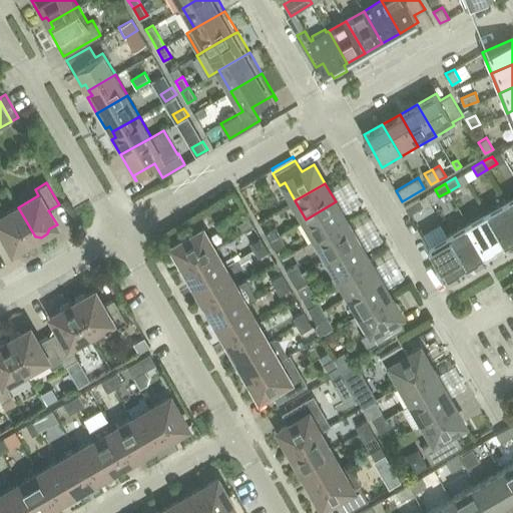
[(420,198),(405,206),(410,214),(424,205),(420,198)]
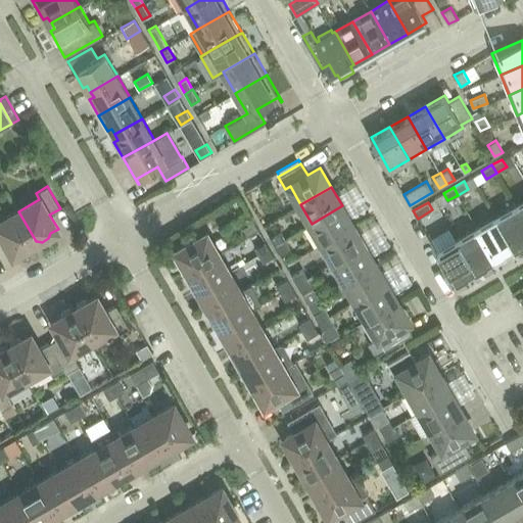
[(342,205),(312,224),(323,242),(353,225),(342,205)]
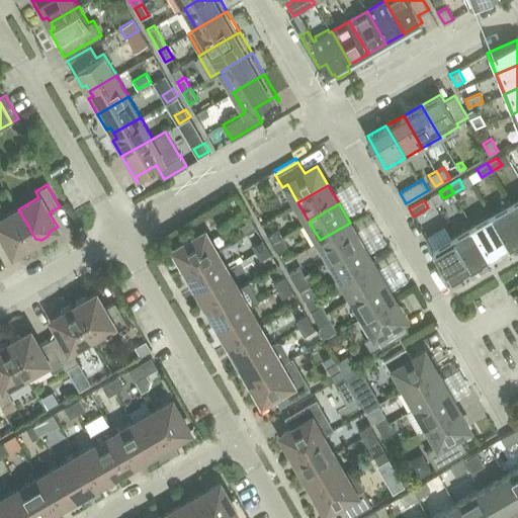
[(517,217),(510,203),(492,214),(510,246),(517,241),(517,217)]
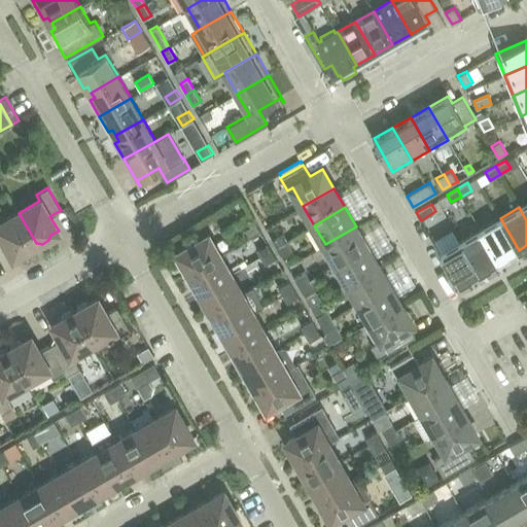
[(35,244),(36,243),(19,213),(0,222),(0,244),(5,242),(13,256),(22,251),(27,253),(33,249),(35,244)]
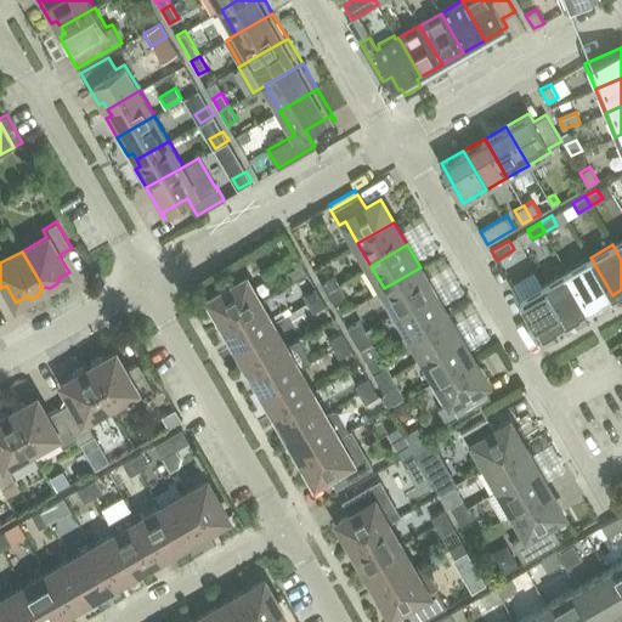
[(612,295),(591,258),(567,271),(589,309),(603,301),(601,300),(610,295),(610,297),(612,295)]
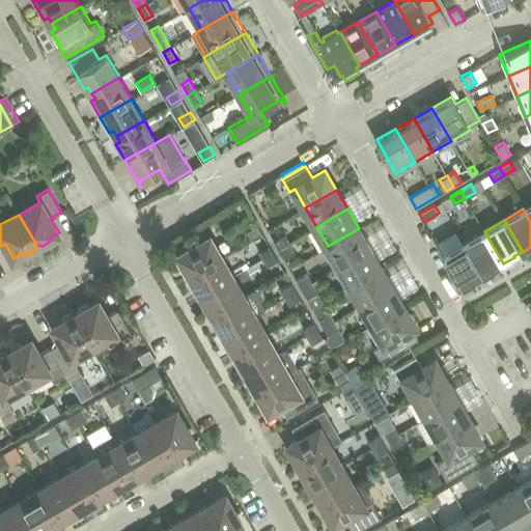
[(258,225),(247,231),(252,239),(262,232),(258,225)]
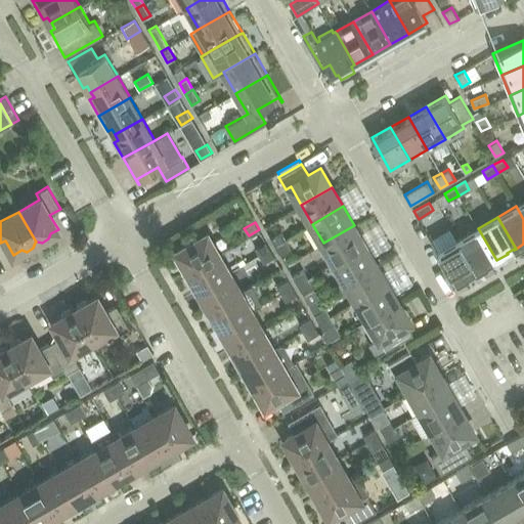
[(335,262),(364,245),(354,225),(323,243),(335,262)]
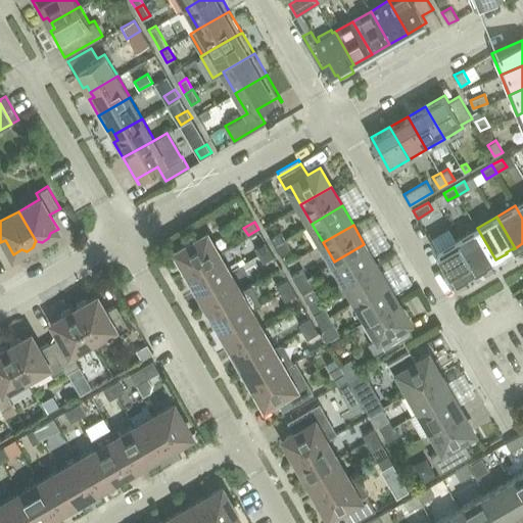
[(495,259),(477,228),(458,238),(476,271),(487,265),(487,263),(493,259),(494,260),(495,259)]
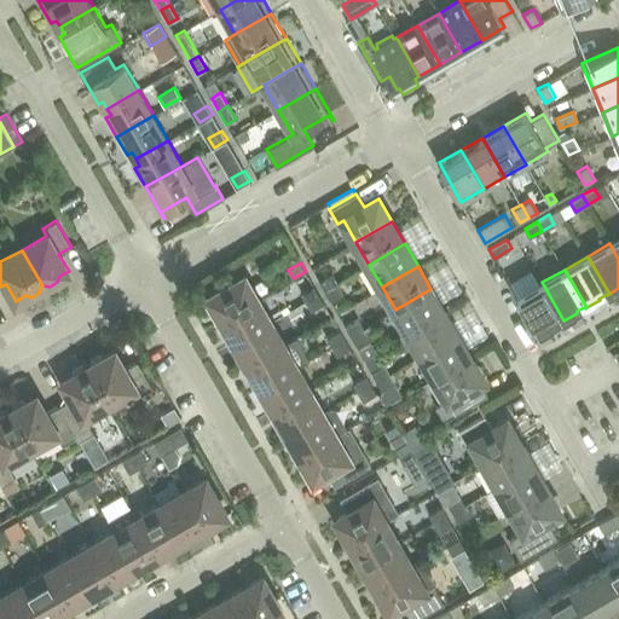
[(325,290),(337,283),(333,275),(320,282),(325,290)]
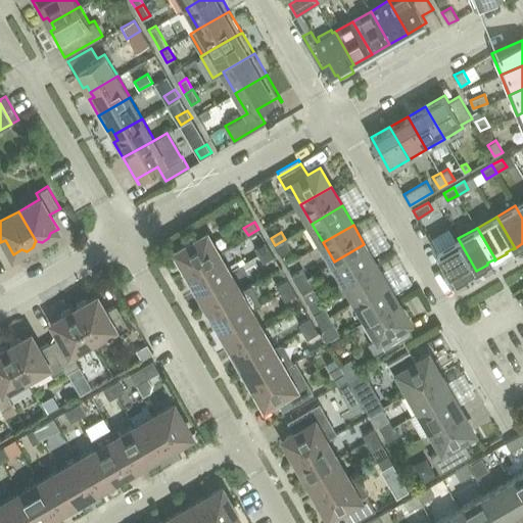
[(187,270),(218,252),(206,233),(176,250),(187,270)]
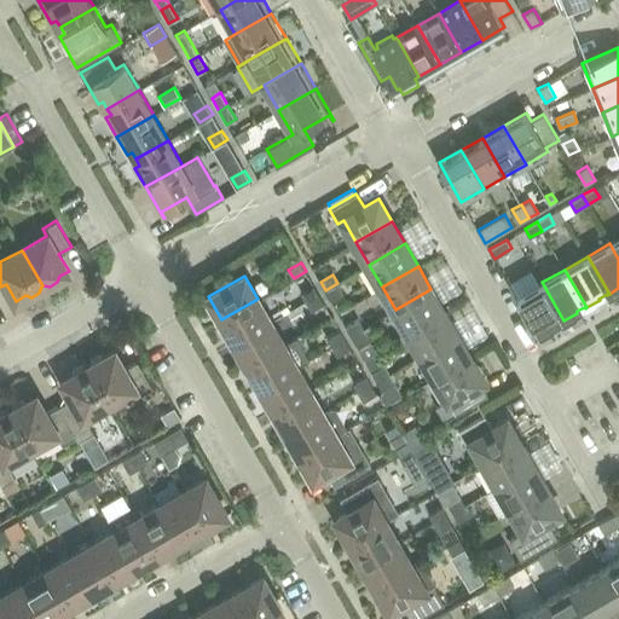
[(563,320),(542,282),(518,296),(541,334),(555,325),(554,324),(561,320),(562,322),(563,320)]
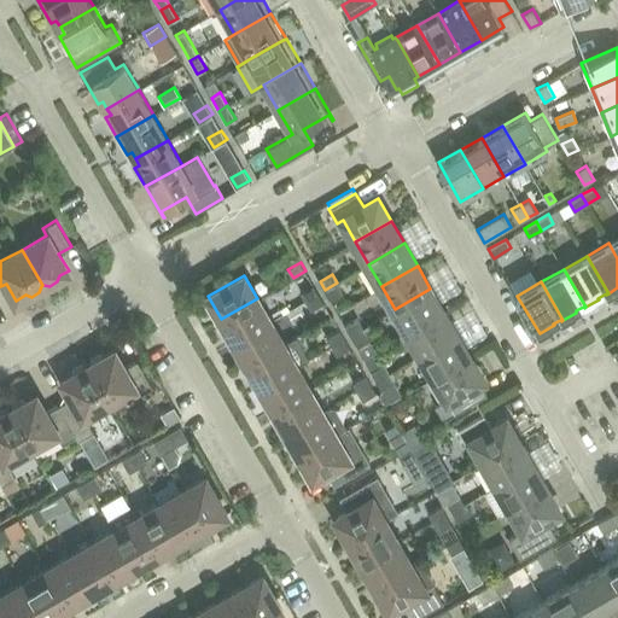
[(337,283),(325,290),(330,298),(343,291),(337,283)]
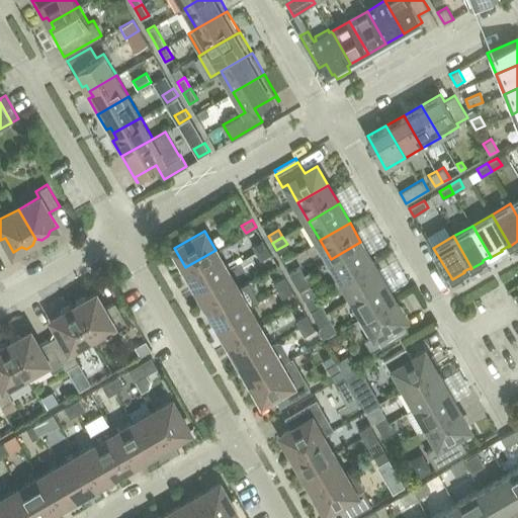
[(256,252),(267,246),(263,239),(252,245),(256,252)]
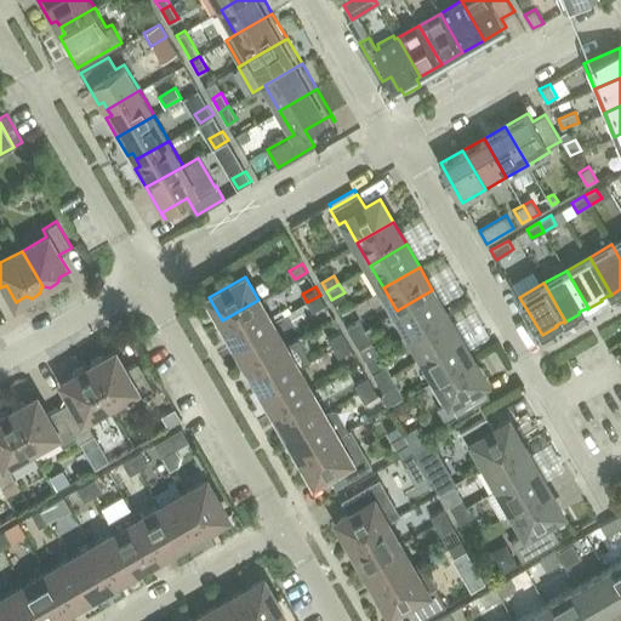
[(410,334),(445,312),(432,290),(397,311),(410,334)]
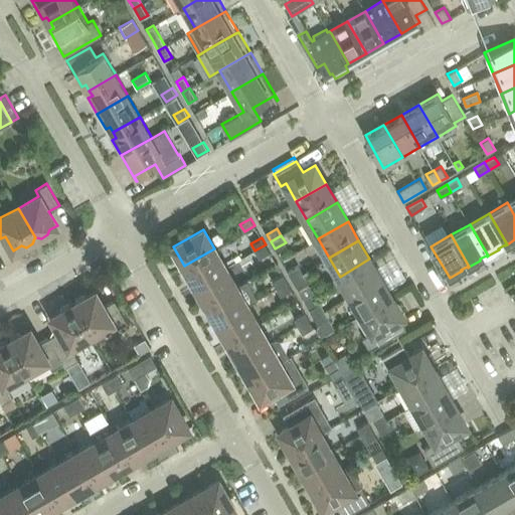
[(266,244),(254,250),(260,258),(270,251),(266,244)]
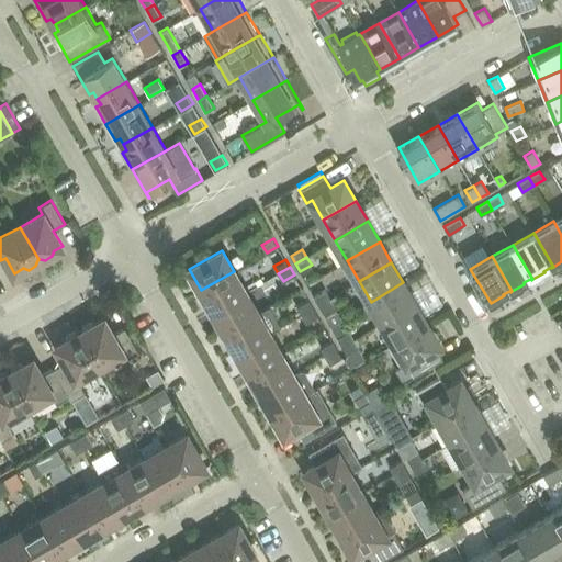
[(213,311),(246,292),(234,271),(201,290),(213,311)]
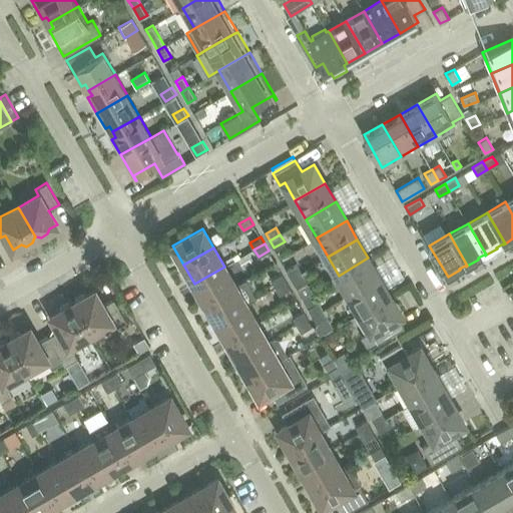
[(349,294),(379,277),(368,258),(339,276),(349,294)]
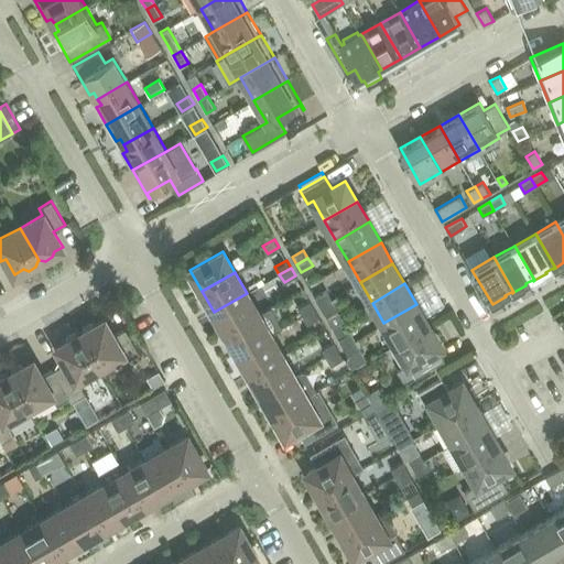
[(321,305),(332,299),(327,291),(315,297),(321,305)]
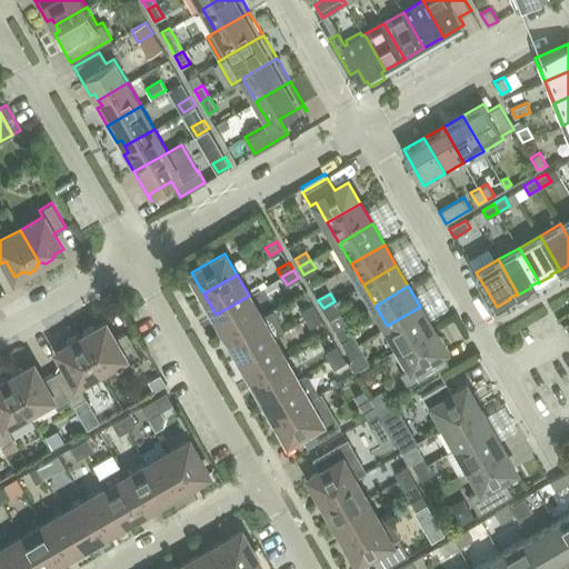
[(228,336),(261,316),(249,296),(216,315),(228,336)]
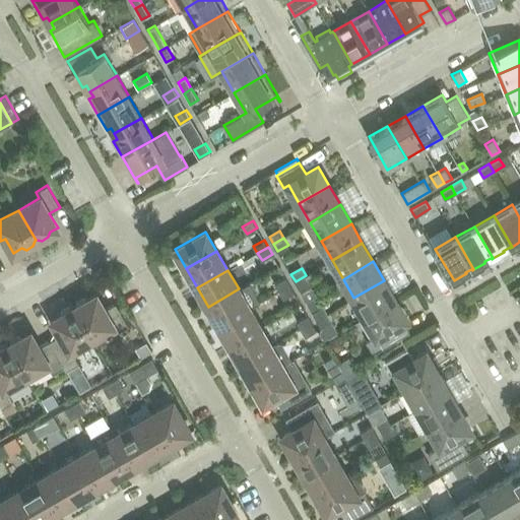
[(306,275),(296,281),(300,289),(310,283),(306,275)]
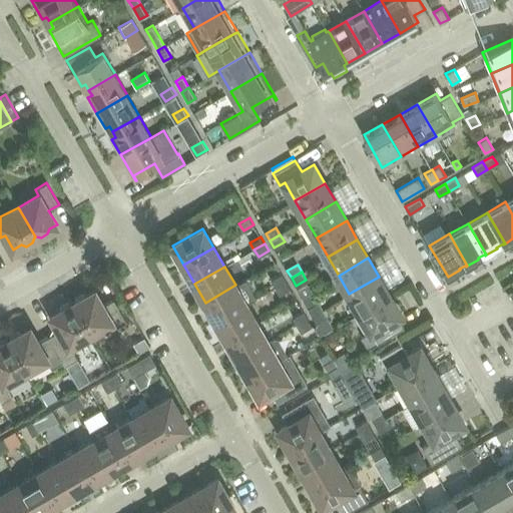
[(276,287),(286,281),(282,274),(272,280),(276,287)]
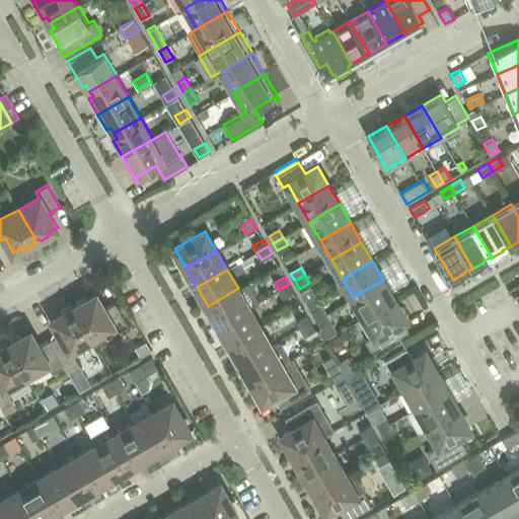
[(364,316),(394,299),(383,280),(353,297),(364,316)]
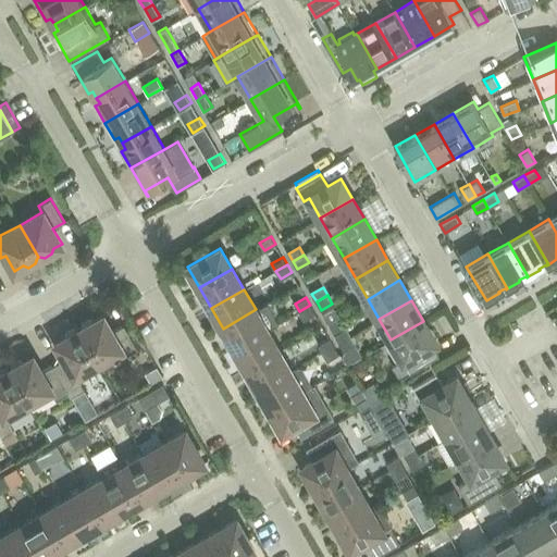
[(235,348),(268,330),(279,323),(267,302),(256,309),(223,329),(235,348)]
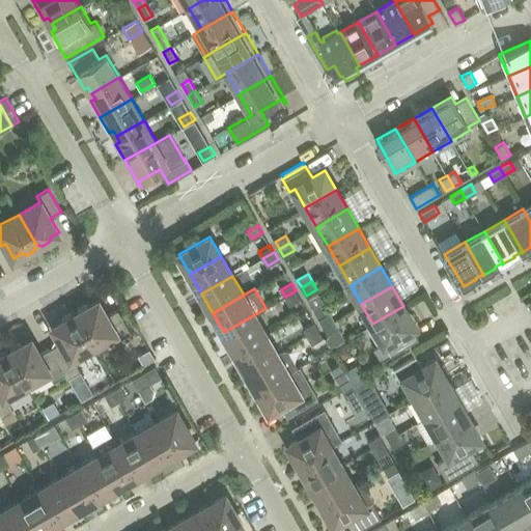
[(296,290),(285,297),(289,305),(301,299),(296,290)]
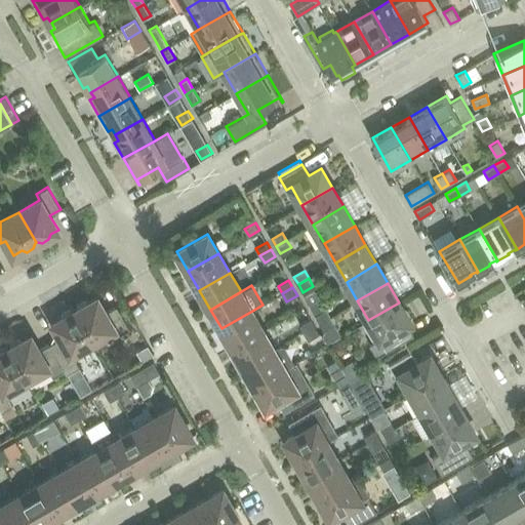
[(315,289),(305,295),(309,304),(316,299),(319,297),(315,289)]
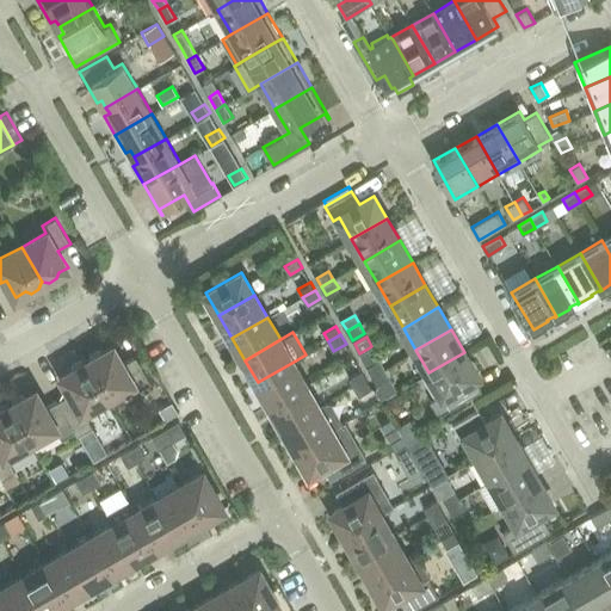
[(111,403),(112,402),(109,396),(133,382),(137,390),(150,382),(136,356),(123,363),(113,346),(104,351),(98,350),(91,355),(88,360),(87,360),(111,403)]
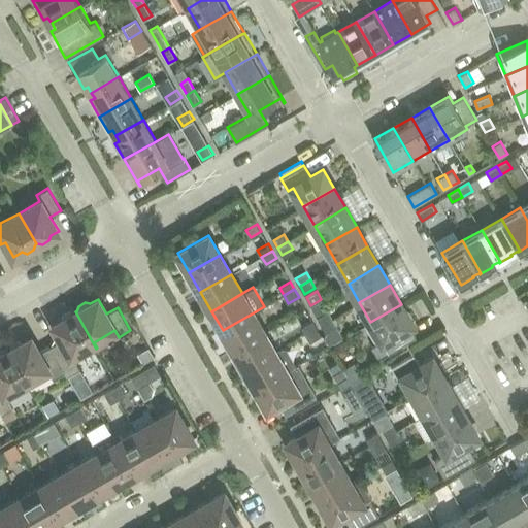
[(382,340),(376,343),(371,347),(378,358),(406,342),(400,331),(413,324),(401,304),(370,322),(382,340)]
